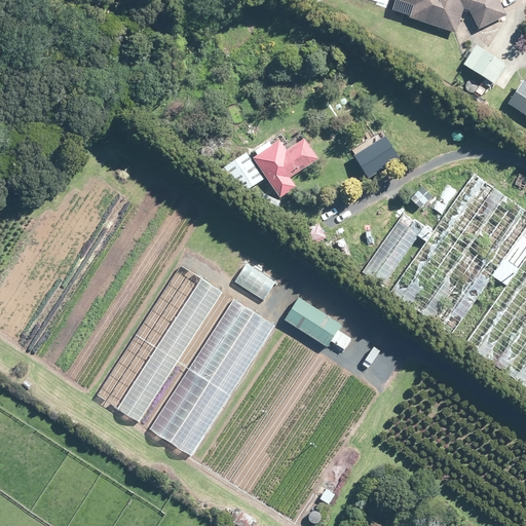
[(396,0),(396,3),(413,7),(410,23),(456,35),(462,14),(468,15),(478,34),(505,20),(495,0),(396,0)]
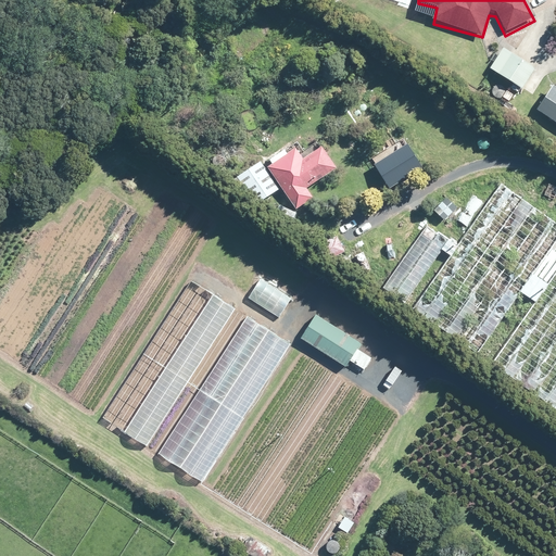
[(534,70),(502,49),(489,70),(521,90),(534,70)]
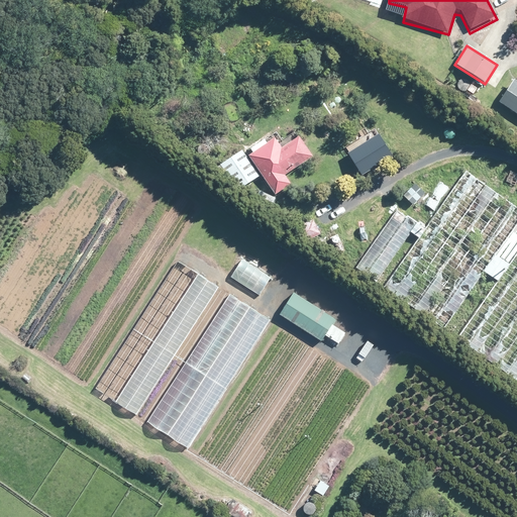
[(516,83),(514,81),(499,104),(516,115),(516,83)]
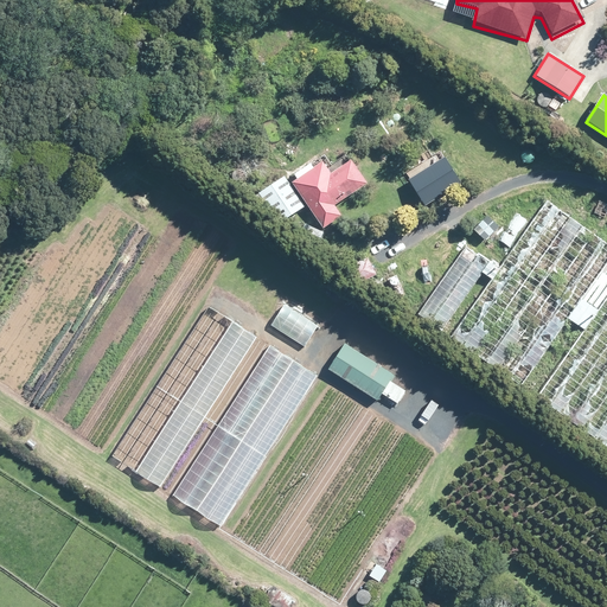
[(287,176),(254,198),(285,222),(307,206),(324,230),(342,218),(336,208),(368,185),(351,161),(331,174),(318,155),(287,176)]
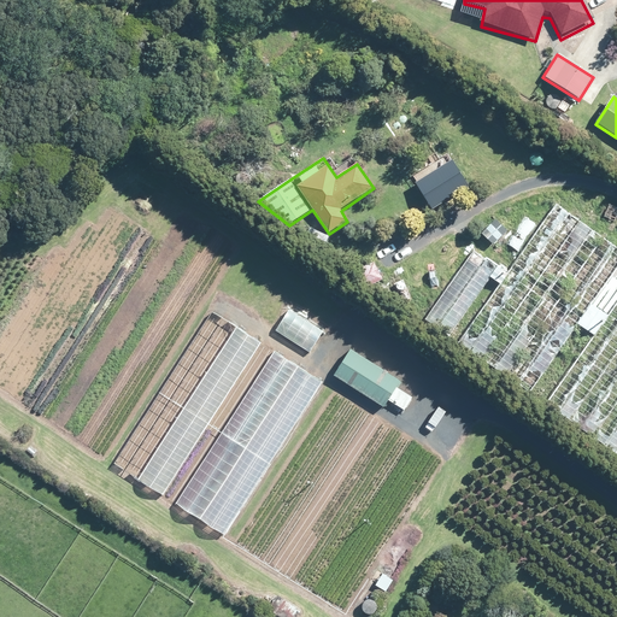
[(511,270),(501,285),(459,344),(528,393),(577,324),(591,305),(616,268),(616,256),(553,211),(511,270)]
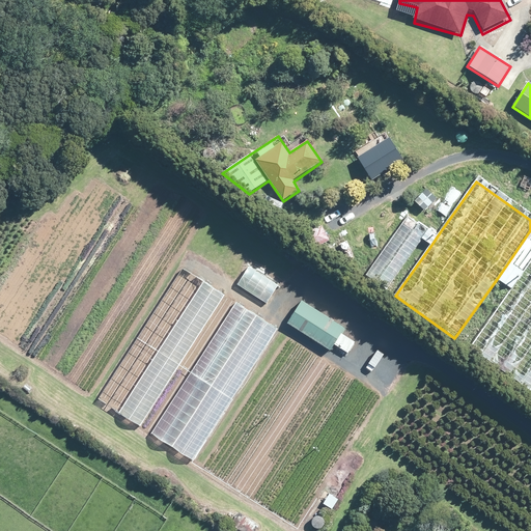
[(431,245),(440,232),(412,213),(364,279),(383,292),(421,238),(431,245)]
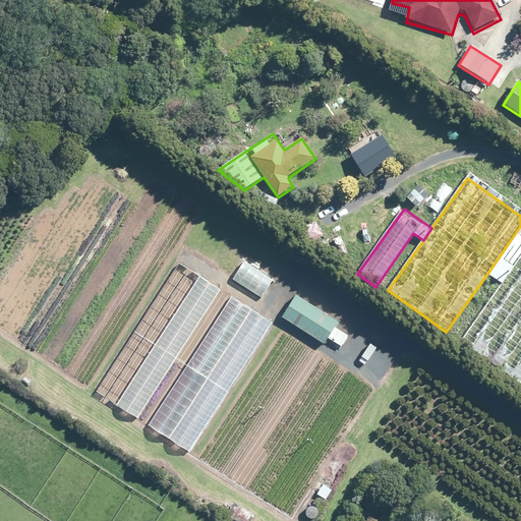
[(273,279),(236,256),(224,276),(261,299),(273,279)]
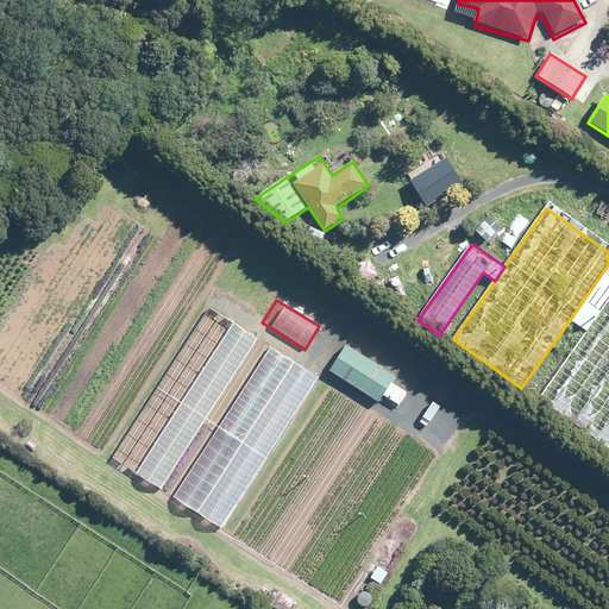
[(583,301),(570,320),(586,332),(540,399),(608,447),(608,445),(608,301),(601,314),(583,301)]
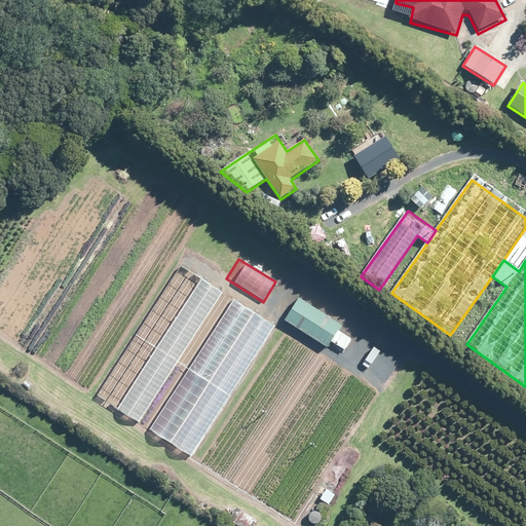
[(140,423),(223,295),(180,266),(97,395),(140,423)]
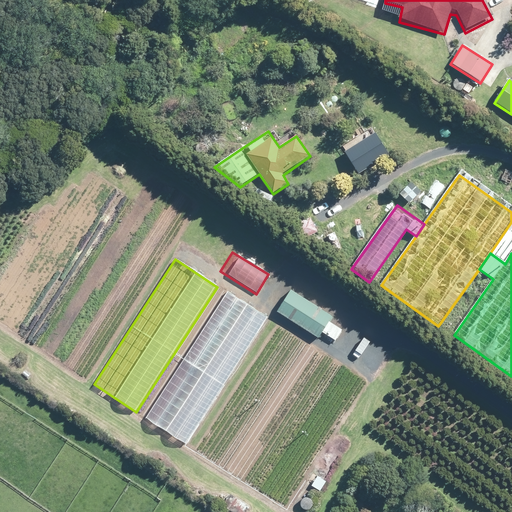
[(328,322),(331,316),(291,291),(278,313),(318,338),(321,333),(334,342),(341,330),(328,322)]
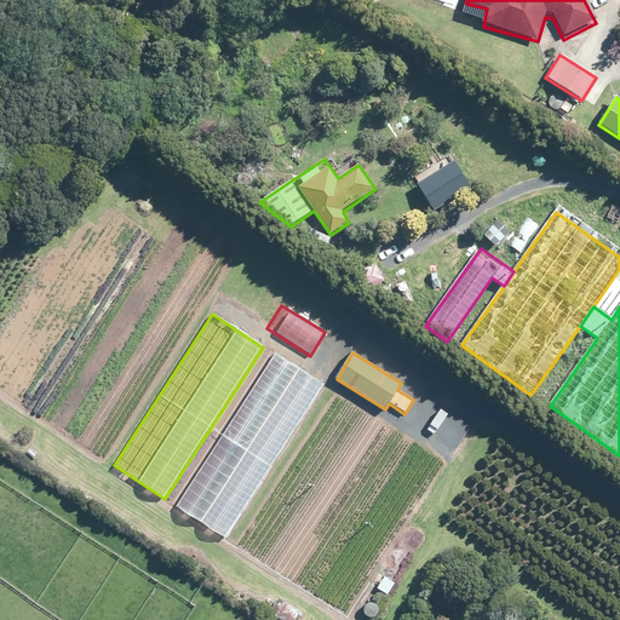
[(274,354),(176,505),(224,537),(322,385),(274,354)]
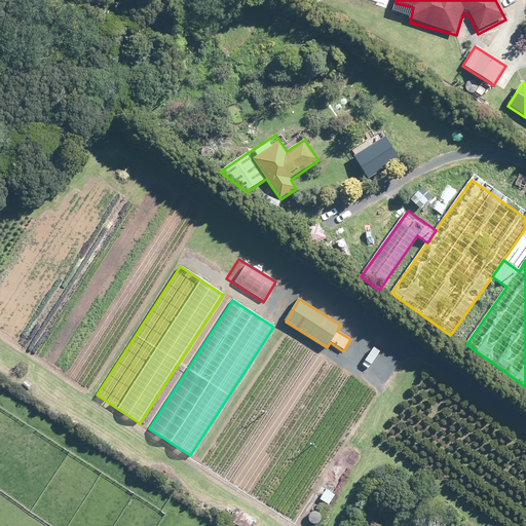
[(336,493),(328,487),(321,499),(329,504),(336,493)]
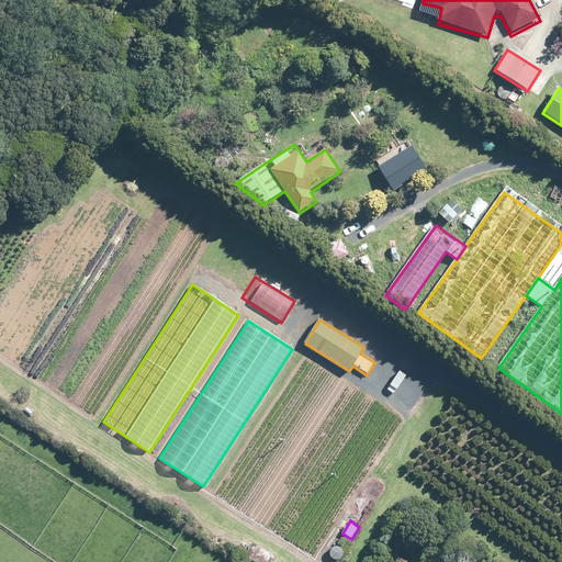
[(345,550),(335,546),(328,557),(338,561),(345,550)]
